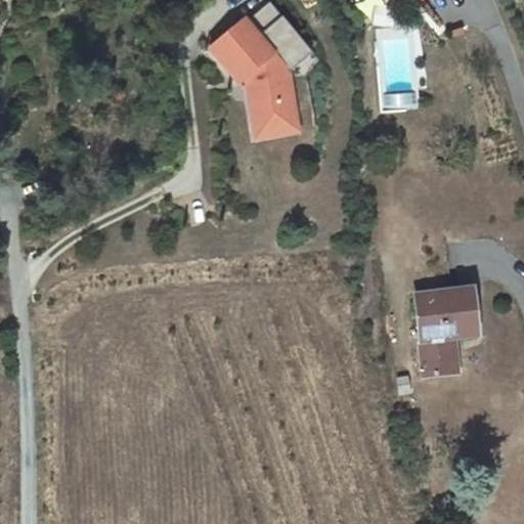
[(289,71),(245,16),(210,44),(238,80),(246,74),(252,82),(248,85),(255,126),(286,121),(282,99),(294,97),(289,71)]
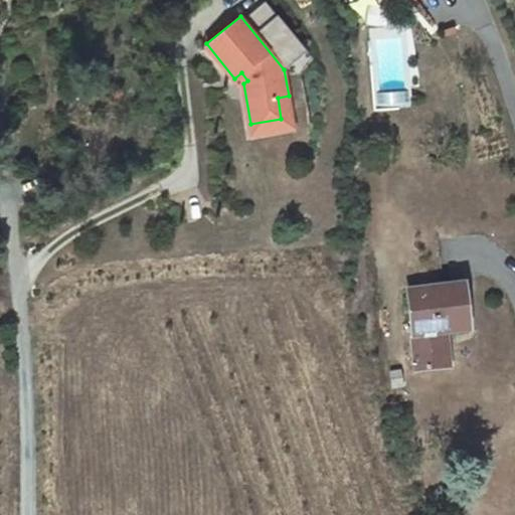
[(293,127),(289,96),(278,98),(281,119),(250,124),(252,134),(293,127)]
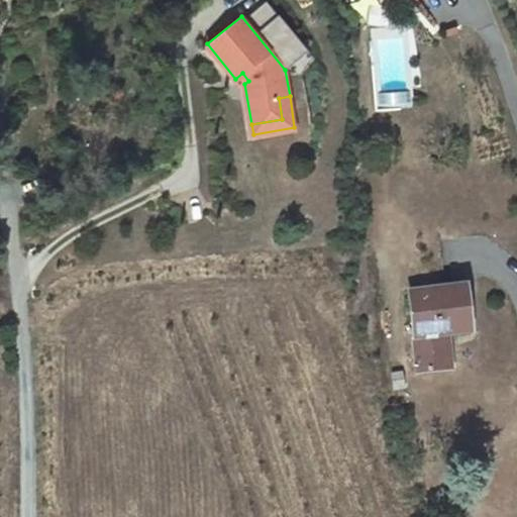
[(470,332),(466,287),(410,293),(418,371),(426,370),(426,372),(433,371),(433,369),(441,368),(437,336),(445,335),(470,332)]
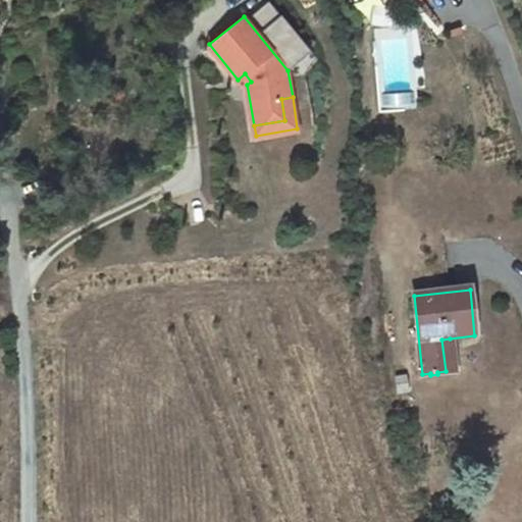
[(450,338),(441,340),(446,371),(454,370),(450,338)]
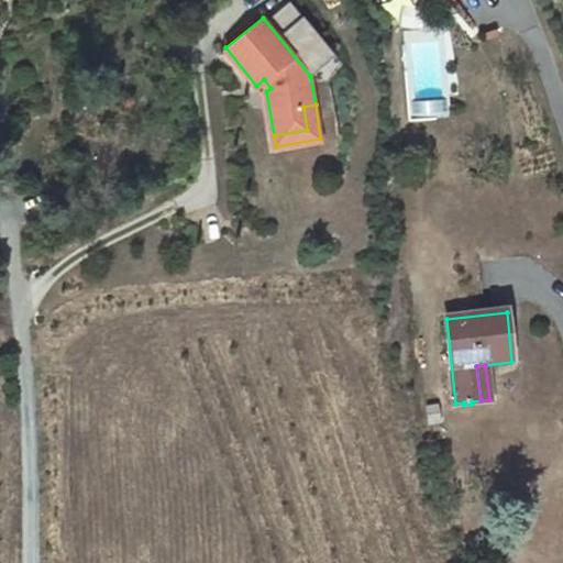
[(430,396),(448,393),(444,371),(426,374),(430,396)]
